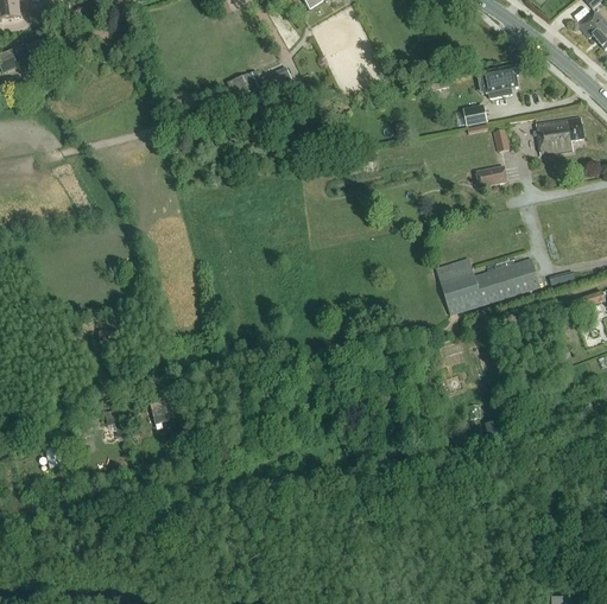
[(0,0),(0,18),(20,14),(18,0),(0,0)]
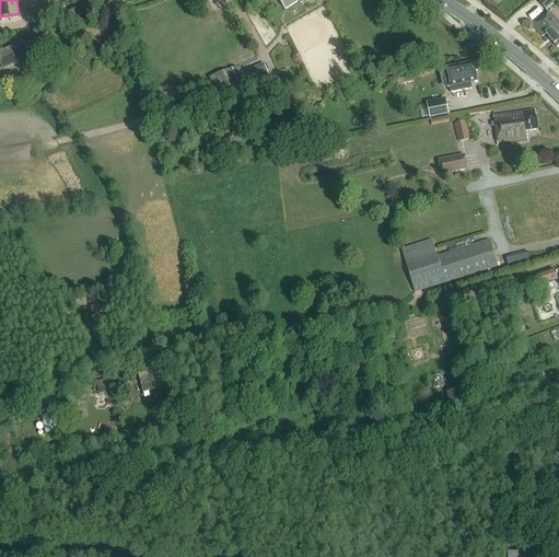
[(101,0),(99,6),(111,10),(114,0),(101,0)]
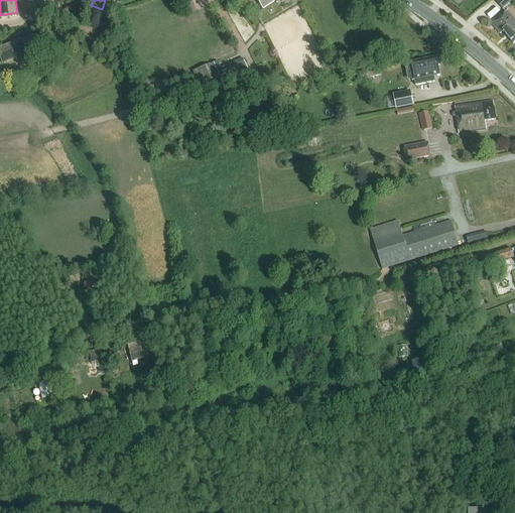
[(514,38),(514,20),(505,8),(490,20),(499,31),(502,28),(512,41),(514,38)]
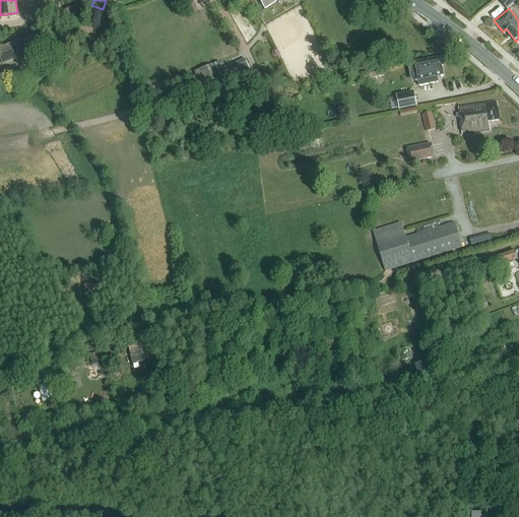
[(25,50),(27,54),(44,47),(39,36),(22,43),(19,37),(0,45),(0,57),(1,60),(25,50)]
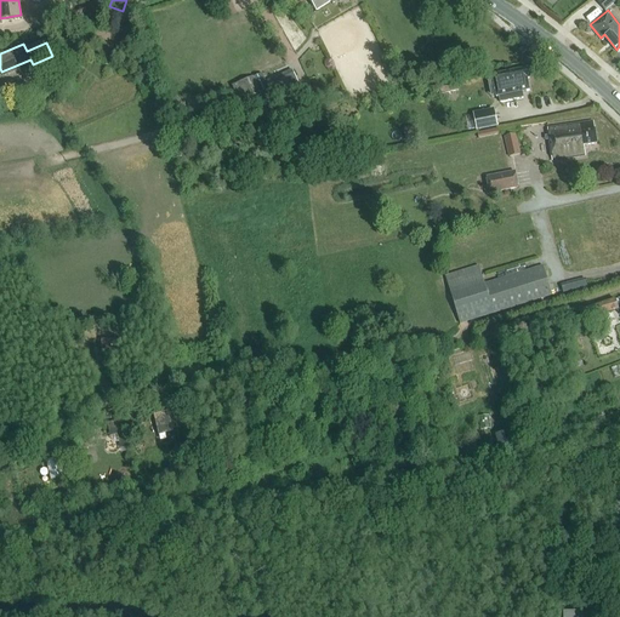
[(527,66),(484,74),(488,93),(498,91),(499,100),(522,96),(521,89),(528,87),(525,76),(528,75),(527,66)]
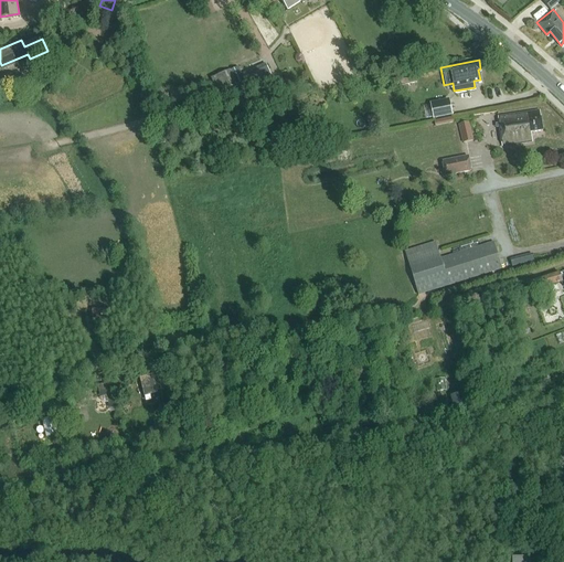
[(234,81),(241,95),(274,80),(264,61),(241,72),(237,64),(211,76),(217,89),(234,81)]
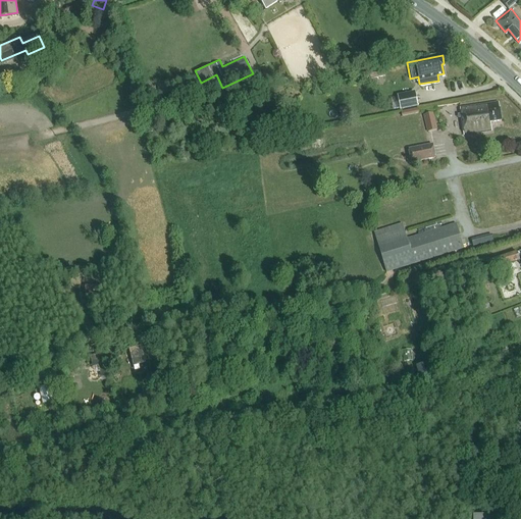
[(369,70),(370,76),(384,73),(383,67),(369,70)]
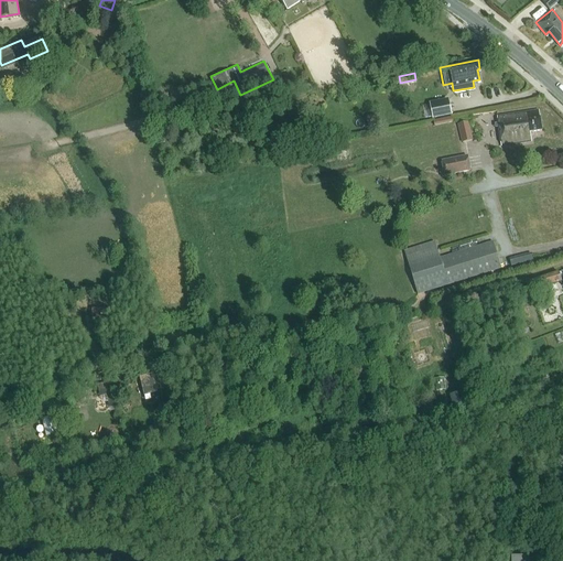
[(420,104),(423,117),(451,111),(447,97),(429,100),(430,101),(420,104)]
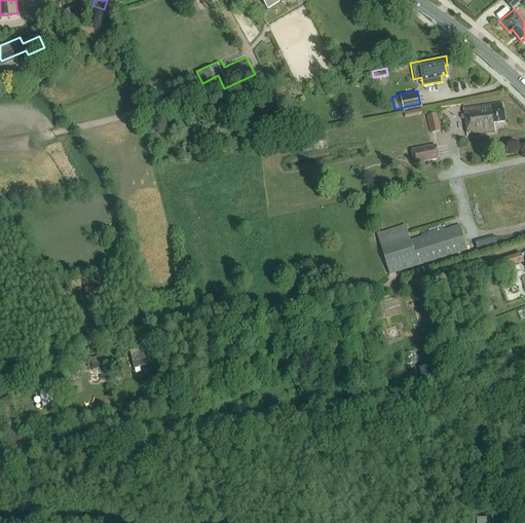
[(267,94),(246,98),(247,104),(268,101),(267,94)]
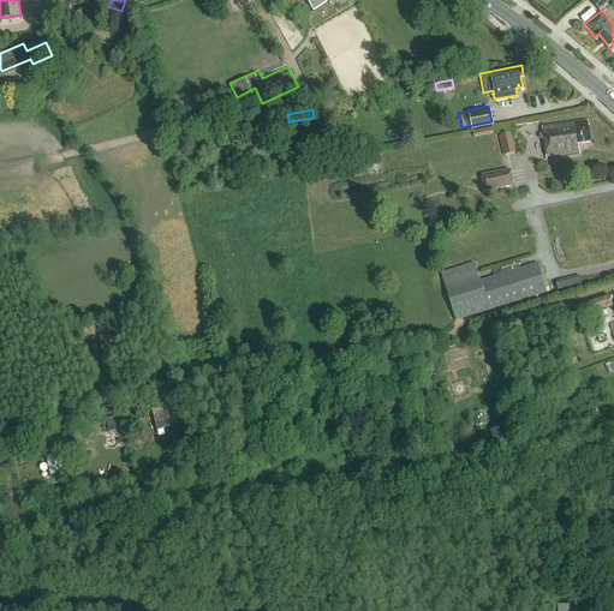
[(577,142),(590,139),(586,118),(541,124),(546,156),(578,151),(577,142)]
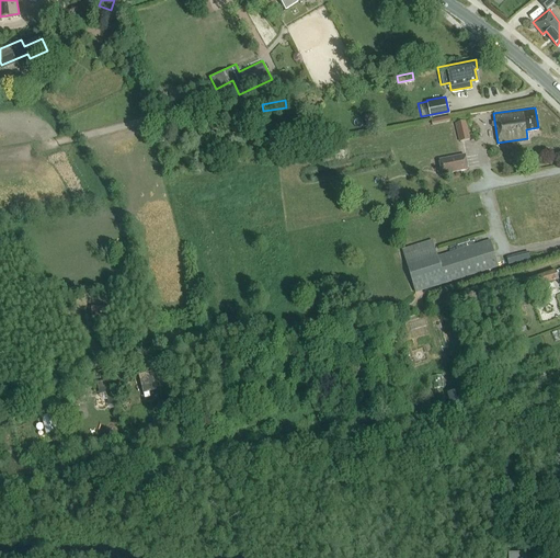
[(454,121),(458,139),(470,136),(466,118),(454,121)]
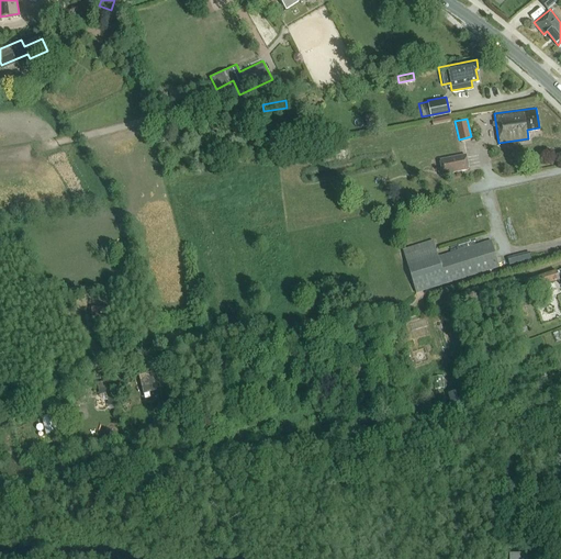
[(464,152),(439,157),(441,171),(468,167),(464,152)]
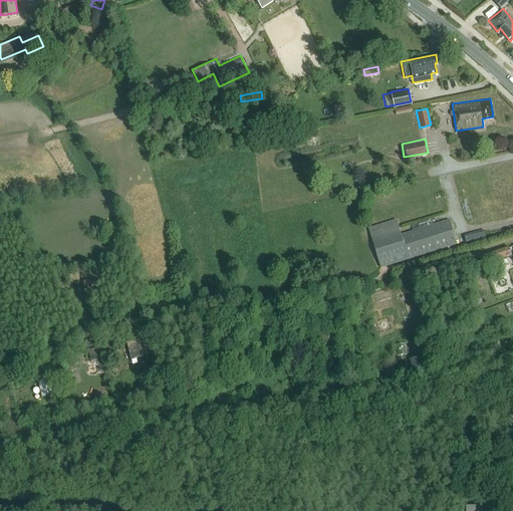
[(379,265),(456,241),(449,218),(401,233),(396,218),(367,227),(379,265)]
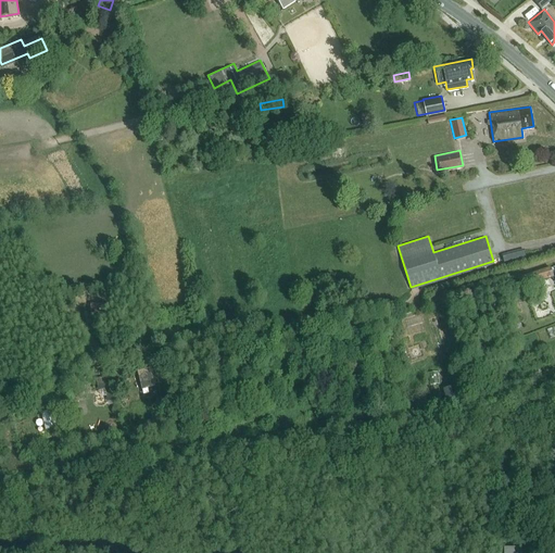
[(522,247),(502,254),(504,260),(525,253),(522,247)]
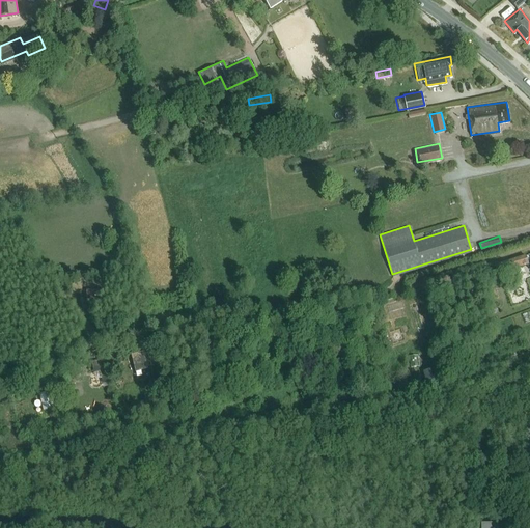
[(528,261),(525,253),(497,262),(500,271),(528,261)]
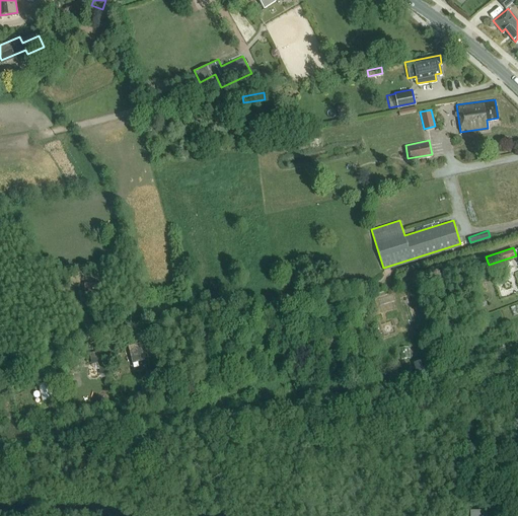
[(148,339),(143,340),(147,357),(153,356),(148,339)]
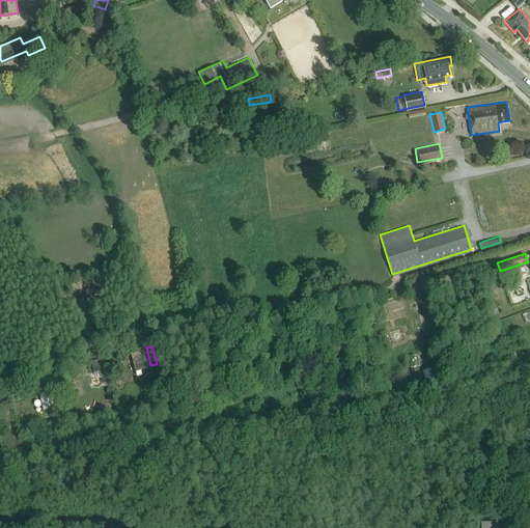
[(135,369),(147,366),(143,348),(131,352),(135,369)]
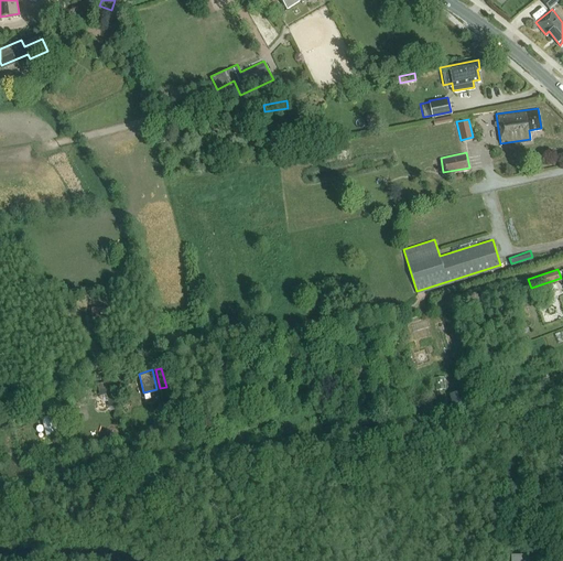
[(434,376),(435,388),(444,387),(443,375),(434,376)]
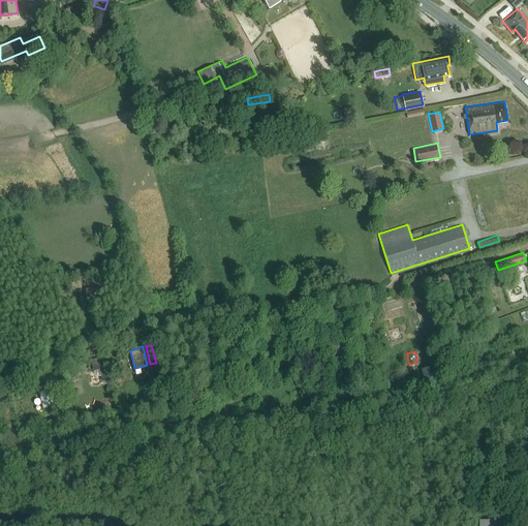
[(91,357),(92,369),(100,368),(101,379),(111,378),(107,360),(102,361),(101,356),(91,357)]
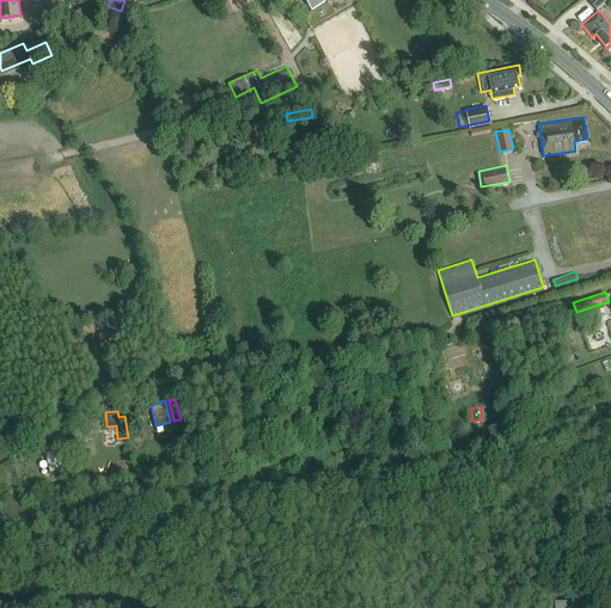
[(493,446),(508,442),(502,422),(487,425),(493,446)]
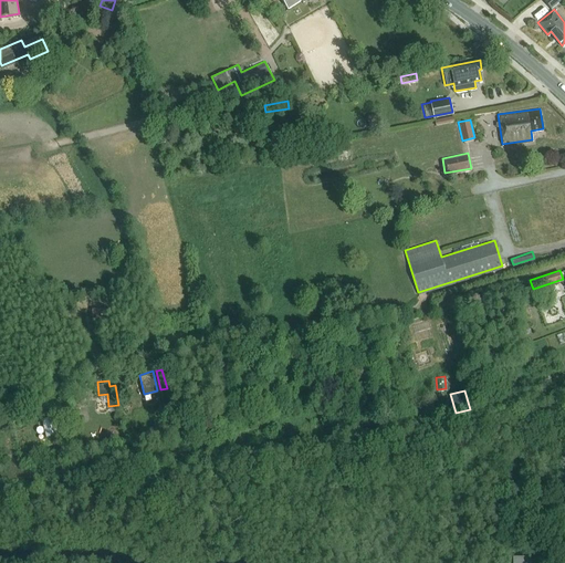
[(54,415),(42,418),(46,439),(59,437),(54,415)]
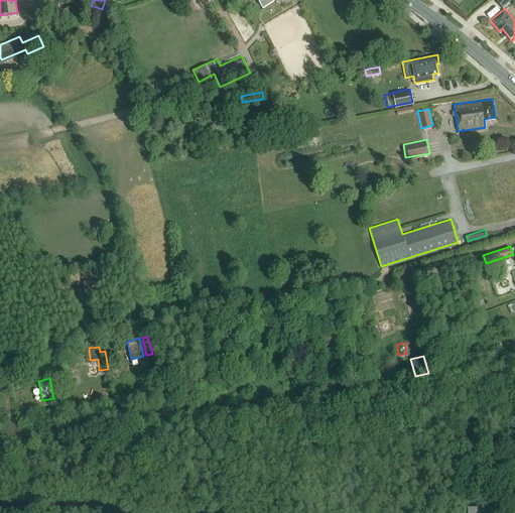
All buildings are outlined.
